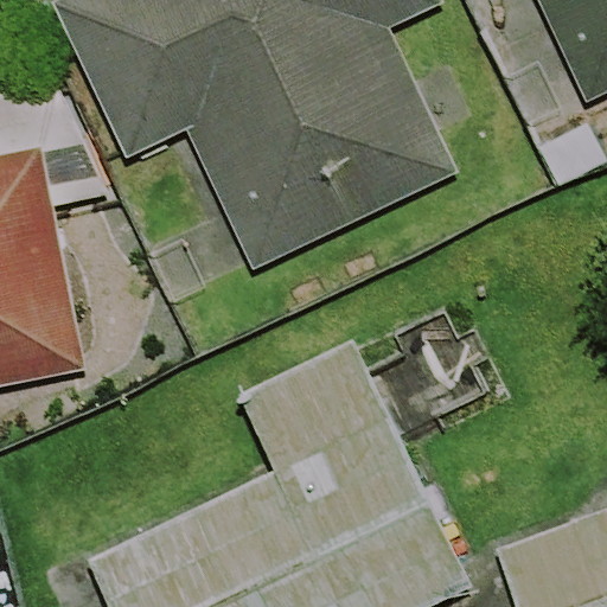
[(53,0),(51,1),(125,161),(189,132),(254,270),(460,176),(391,26),(443,2),(441,0),(53,0)]
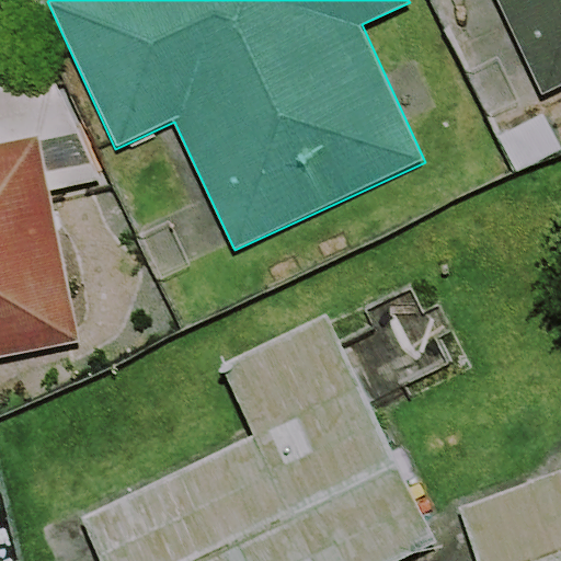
[(560,0),(499,0),(542,93),(560,84),(560,0)]
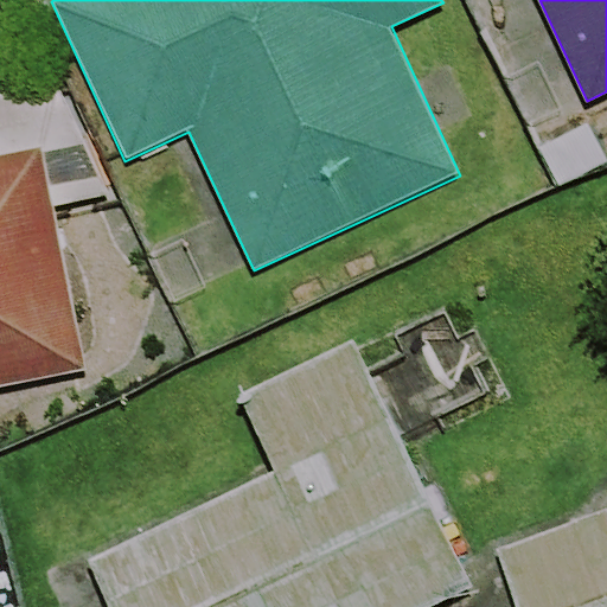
[(0,155),(0,387),(89,369),(43,147),(0,155)]
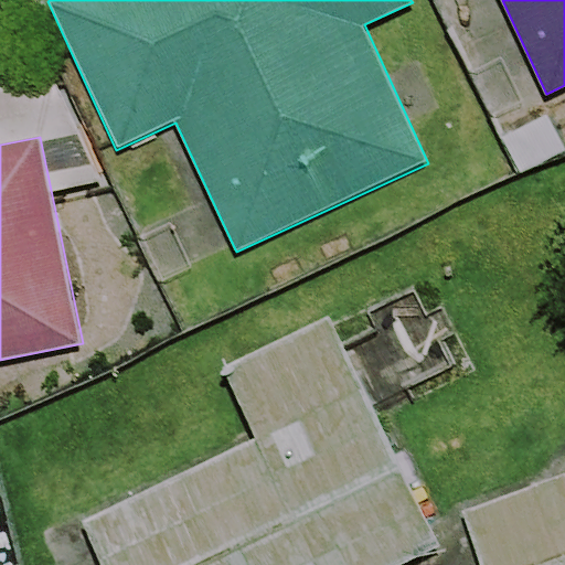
[(403,564),(440,547),(329,318),(223,369),(256,437),(81,522),(102,564),(403,564)]
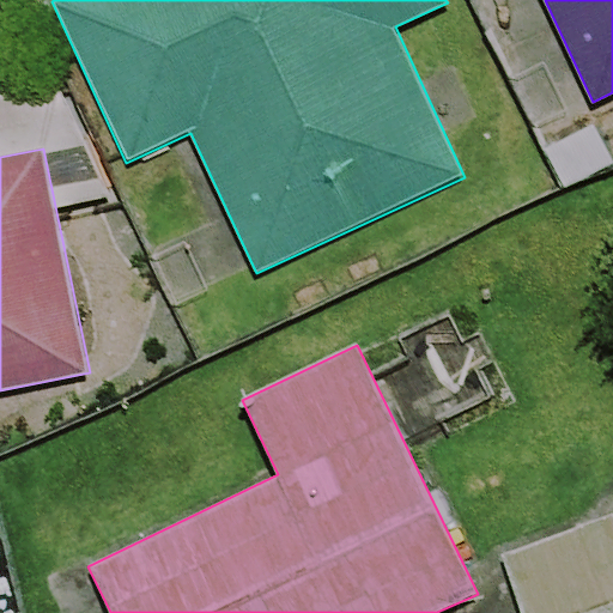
[(612,612),(612,514),(499,558),(520,612),(612,612)]
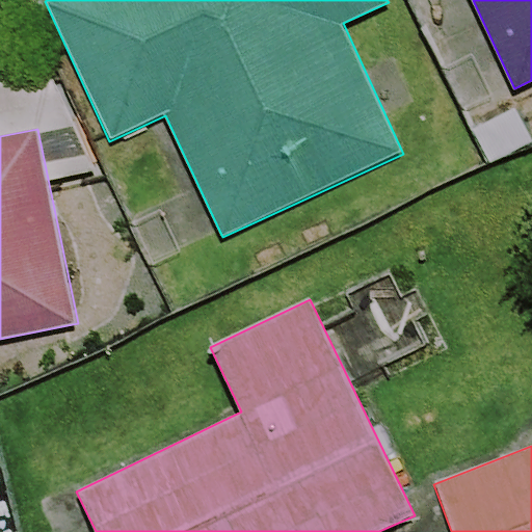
All buildings are outlined.
